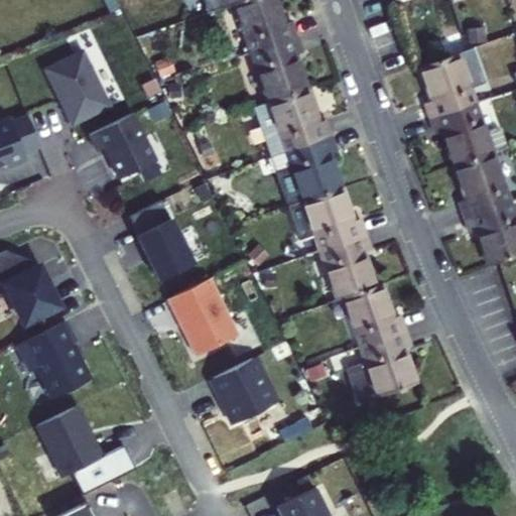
[(110,14),(120,9),(115,0),(102,0),(110,14)]
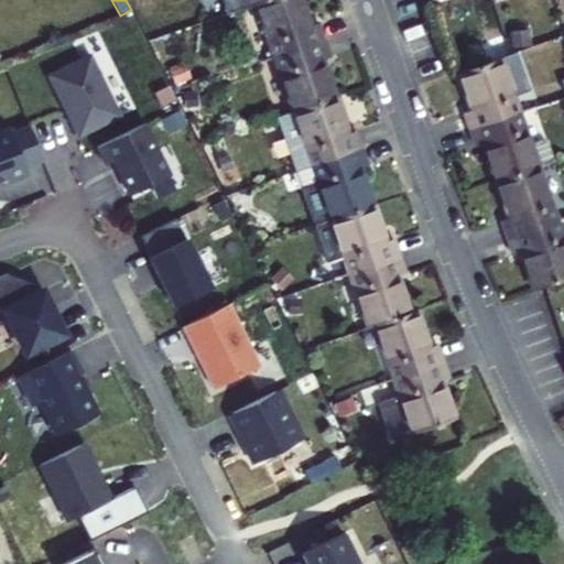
[(225,0),(230,12),(256,3),(264,0),(225,0)]
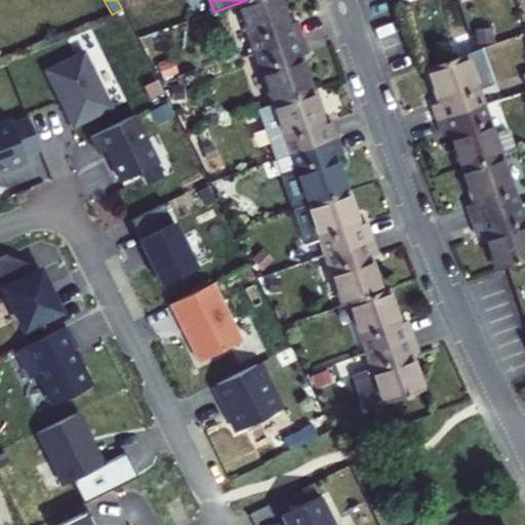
[(280,0),(246,0),(238,3),(255,53),(301,37),(295,22),(288,25),(280,0)]
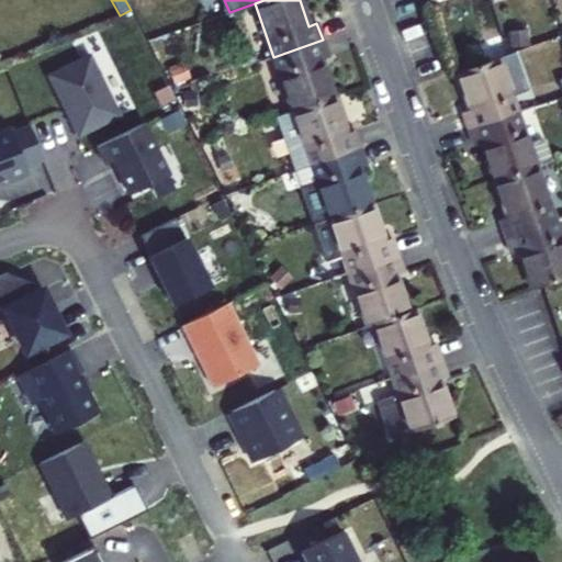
[(528,32),(508,33),(509,47),(529,46),(528,32)]
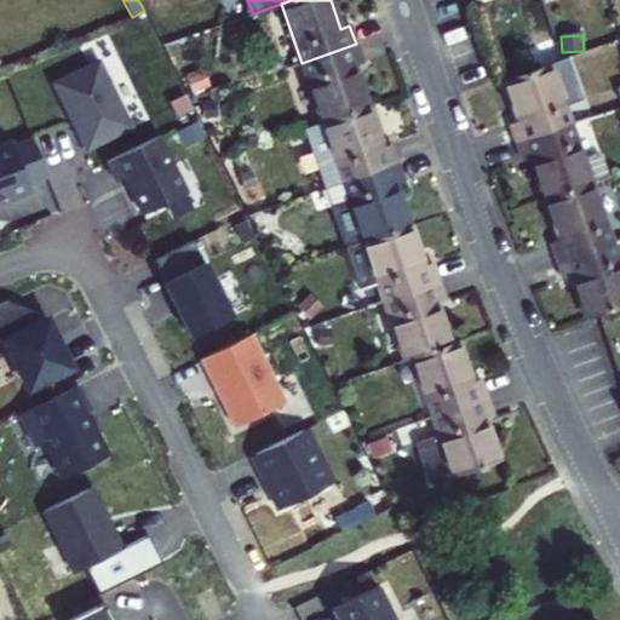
[(362,63),(356,44),(302,63),(322,122),(368,107),(354,65),(362,63)]
